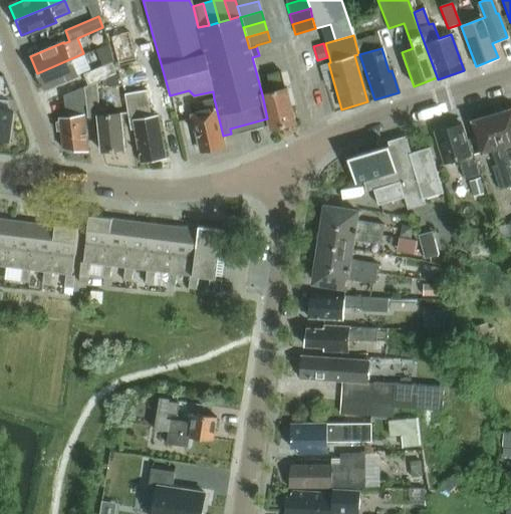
[(83,53),(37,73),(43,89),(77,75),(70,59),(83,54),(83,53)]
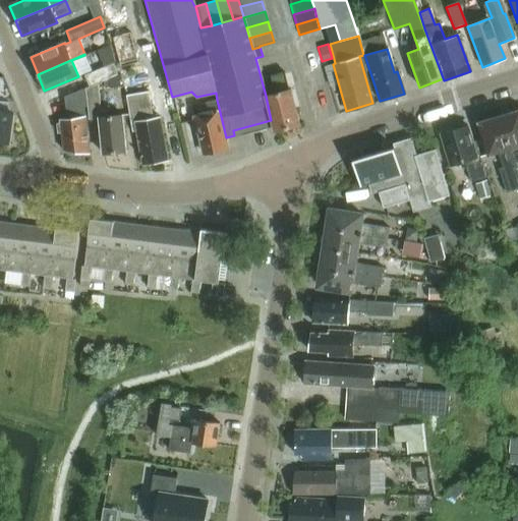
[(97,83),(108,78),(117,75),(112,63),(83,75),(89,87),(97,83)]
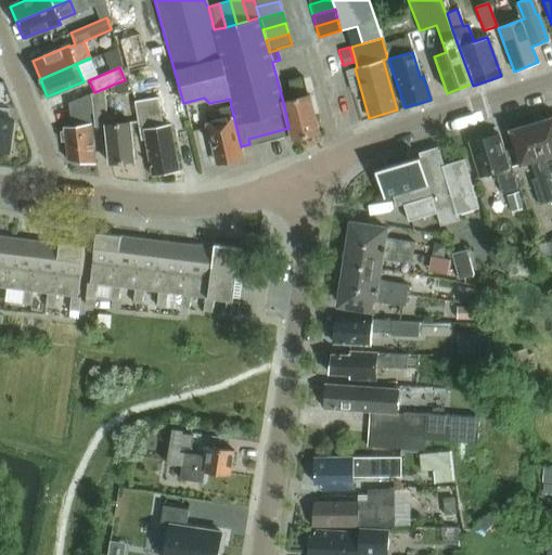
[(283,102),(289,128),(292,140),(319,132),(309,95),(307,95),(302,77),(287,80),(293,99),(283,102)]
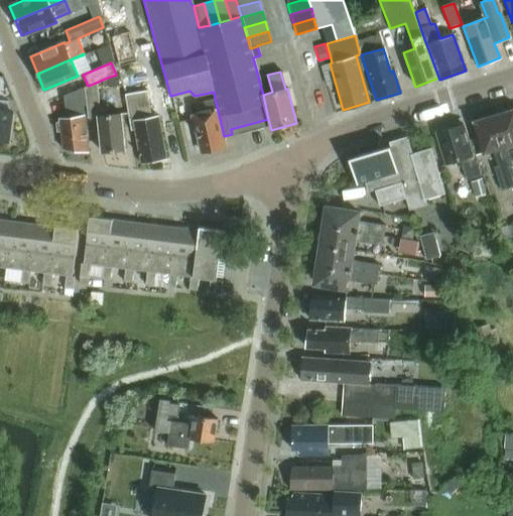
[(116,75),(107,78),(108,87),(122,86),(119,74),(116,75)]
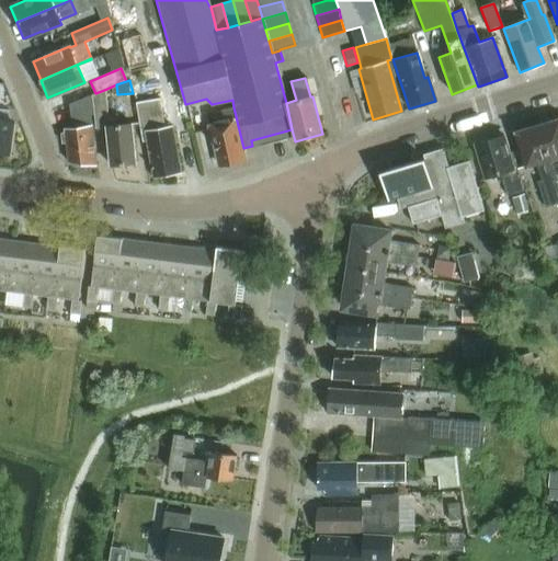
[(104,90),(95,93),(91,94),(93,114),(94,128),(105,127),(110,165),(135,162),(131,124),(107,126),(104,90)]
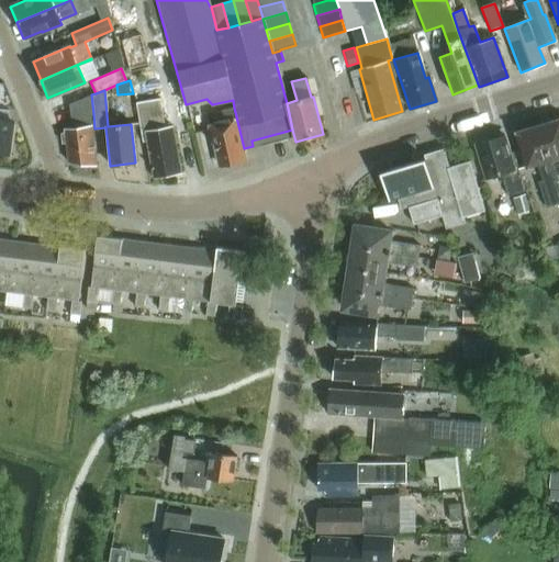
[(89,114),(93,114),(91,94),(68,104),(71,127),(64,128),(64,133),(60,133),(62,143),(65,142),(67,163),(71,163),(74,166),(79,167),(82,164),(96,166),(89,114)]
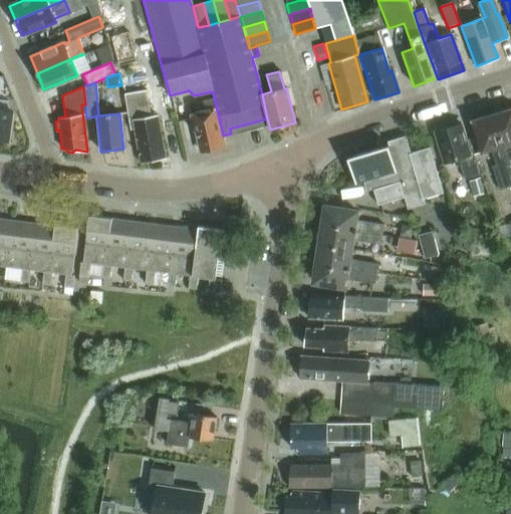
[(140,163),(165,159),(157,115),(150,116),(146,90),(123,94),(130,130),(134,129),(140,163)]
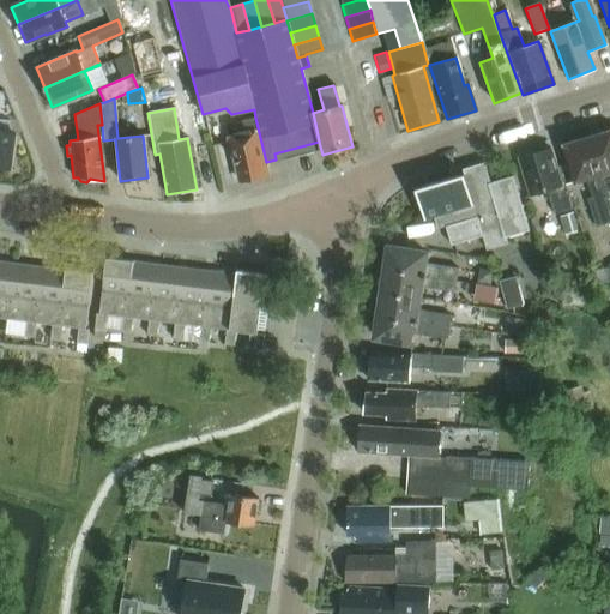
[(264,162),(266,162),(255,118),(225,125),(229,137),(227,137),(230,157),(233,156),(239,180),(266,174),(264,162)]
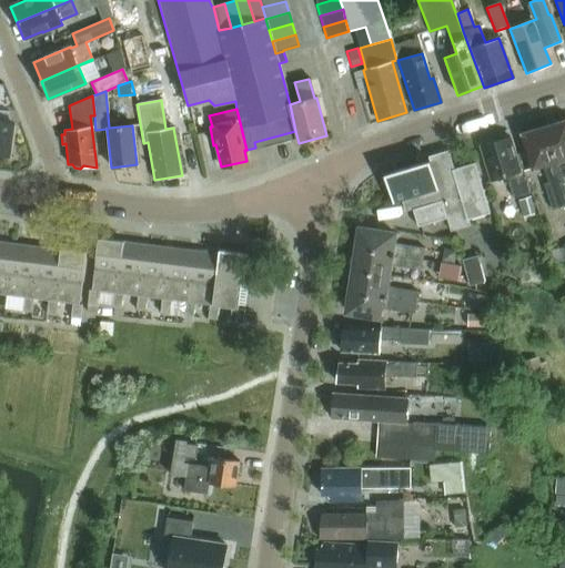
[(564,120),(544,127),(564,193),(564,120)]
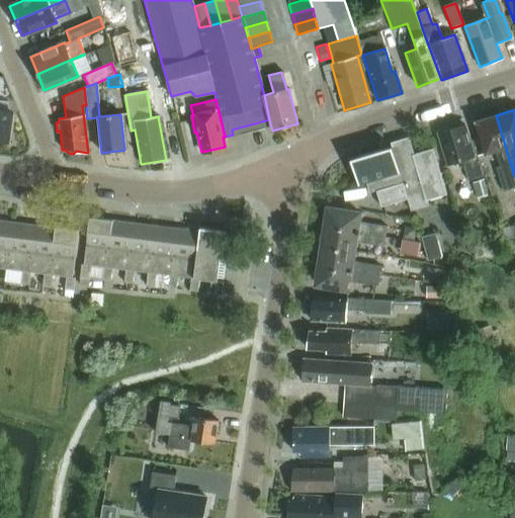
[(0,142),(8,143),(12,112),(10,112),(0,110),(0,142)]
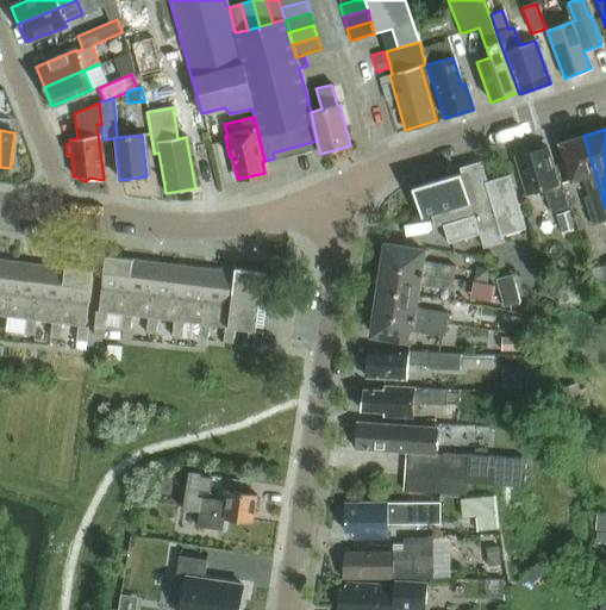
[(591,225),(605,219),(605,207),(583,136),(556,144),(568,182),(581,178),(587,195),(582,198),(591,225)]
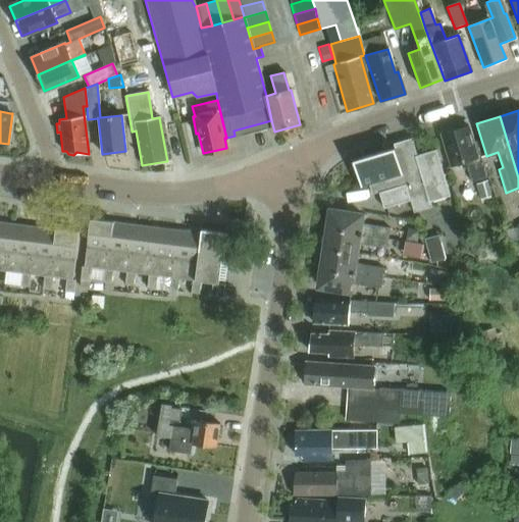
[(471,183),(486,177),(475,141),(472,142),(467,125),(442,134),(451,166),(465,162),(471,183)]
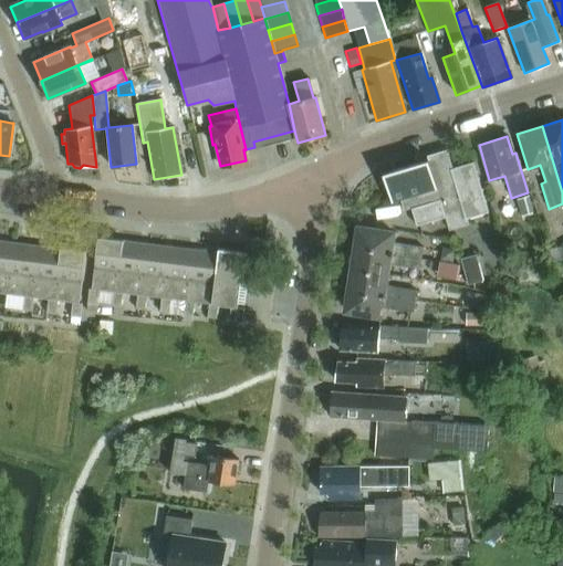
[(450,168),(446,155),(384,174),(392,202),(408,197),(417,226),(447,217),(448,221),(465,216),(465,218),(488,211),(472,161),(450,168)]
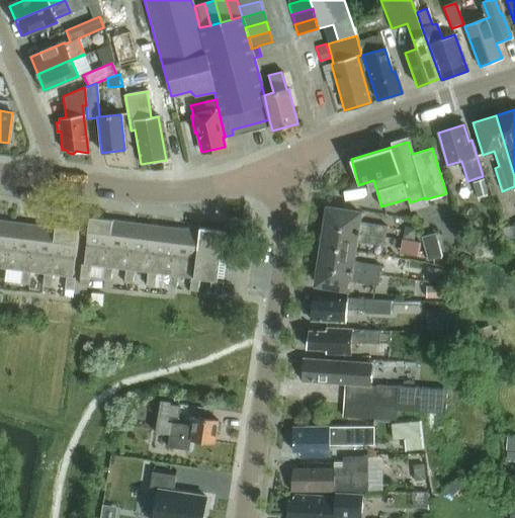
[(484,179),(473,183),(478,198),(489,194),(484,179)]
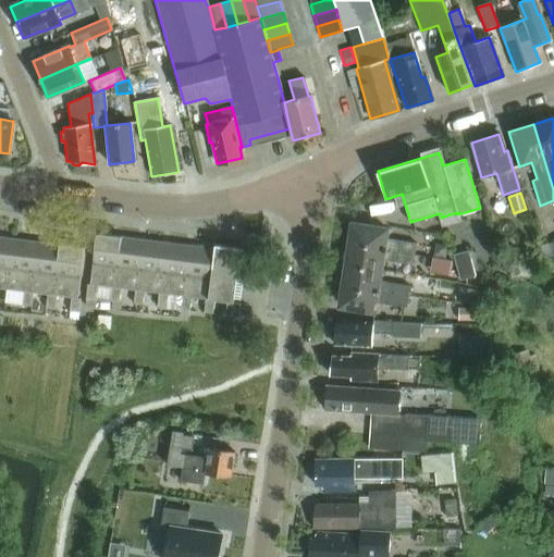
[(414,254),(415,244),(384,238),(386,230),(369,226),(369,229),(351,225),(348,244),(414,254)]
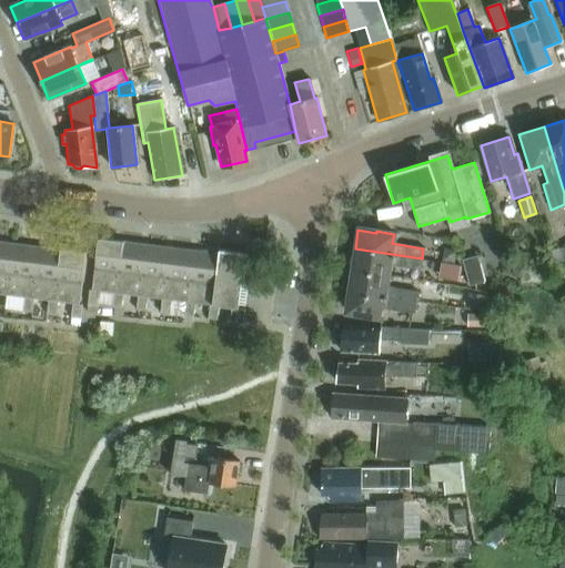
[(88,290),(87,304),(97,305),(98,291),(112,293),(114,293),(121,241),(98,237),(91,290),(88,290)]
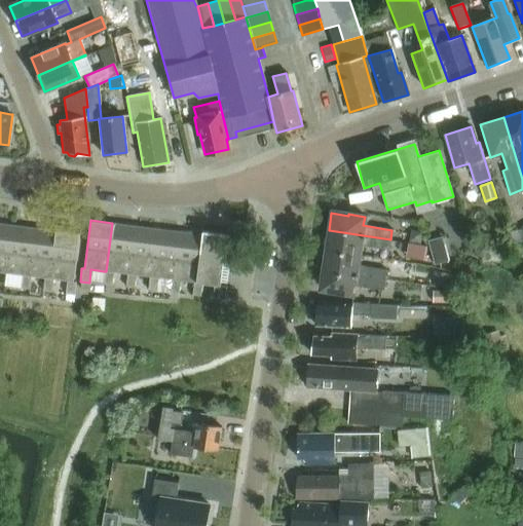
[(104,271),(103,284),(112,285),(113,272),(126,274),(129,274),(135,227),(114,224),(114,223),(112,223),(106,271),(104,271)]
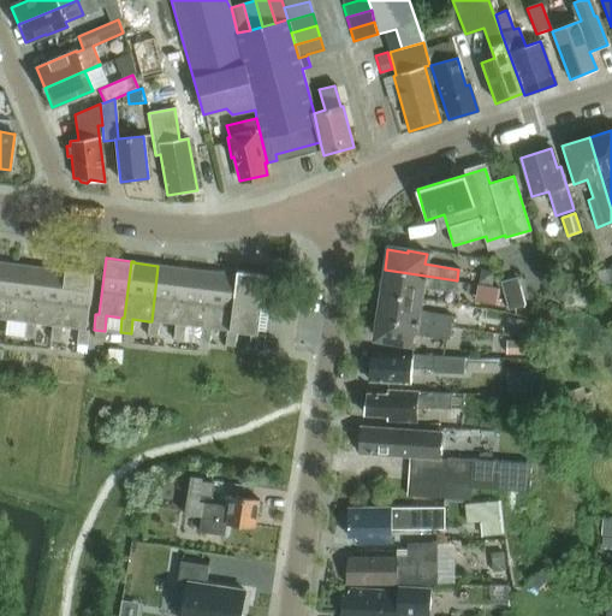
[(0,319),(6,320),(13,265),(0,262),(0,319)]
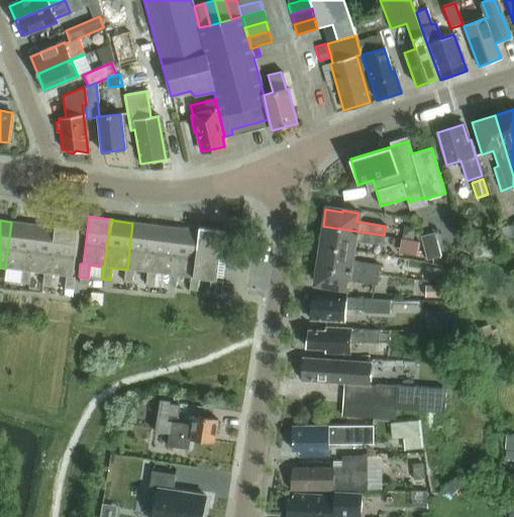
[(11,222),(5,269),(20,271),(19,283),(28,284),(29,272),(27,272),(33,225),(11,222)]
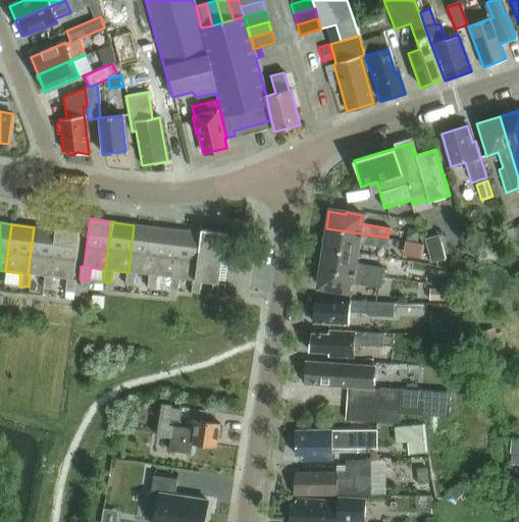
[(125,272),(124,284),(134,285),(135,273),(148,274),(150,275),(156,227),(134,225),(128,272),(125,272)]
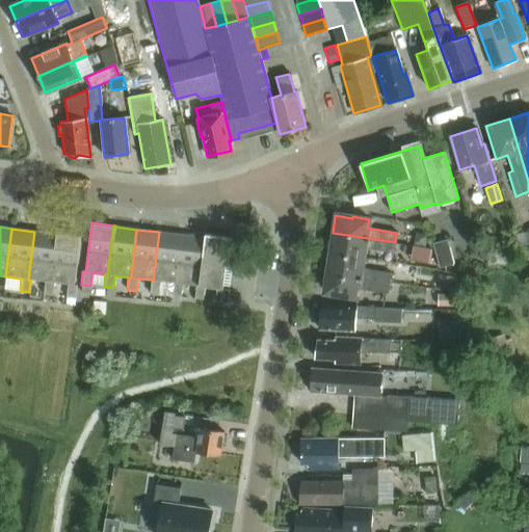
[(28,280),(30,280),(44,282),(43,294),(52,295),(53,283),(51,283),(57,233),(56,233),(55,234),(34,232),(28,280)]
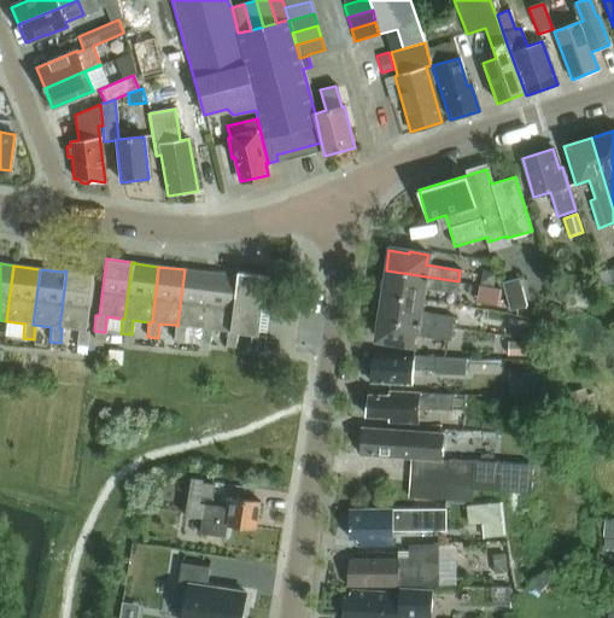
[(175,325),(173,340),(183,342),(185,327),(200,328),(203,328),(210,273),(185,269),(177,326),(175,325)]
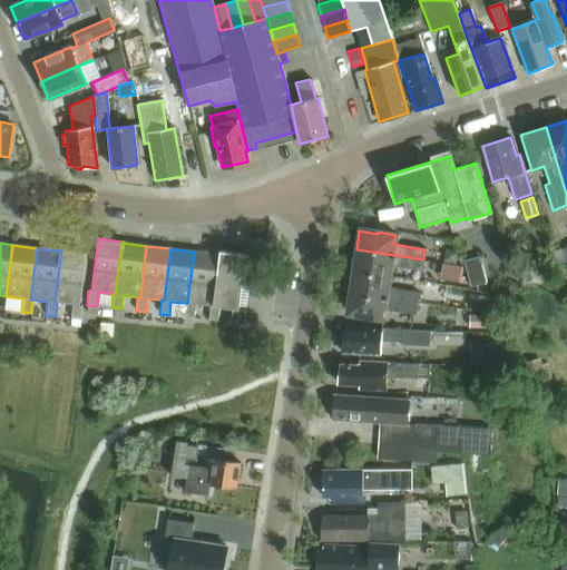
[(61,249),(55,303),(57,303),(71,304),(70,318),(79,320),(81,305),(79,305),(86,253),(61,249)]
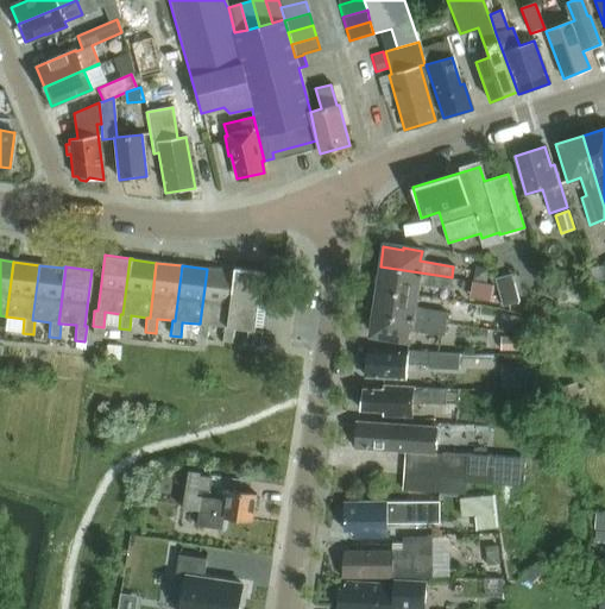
[(449,289),(452,277),(380,267),(377,289),(415,295),(417,284),(449,289)]
